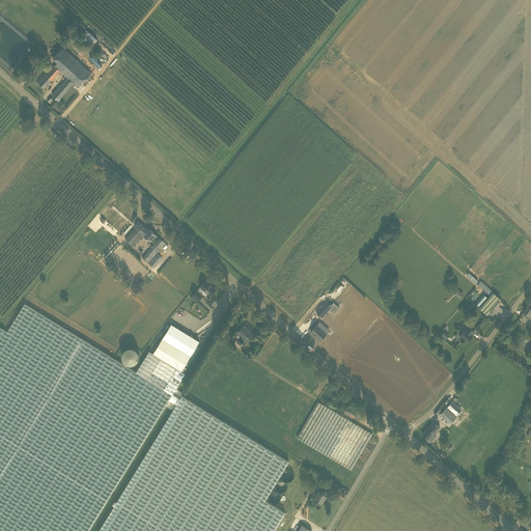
[(81,34),(103,56),(108,50),(86,28),(81,34)]
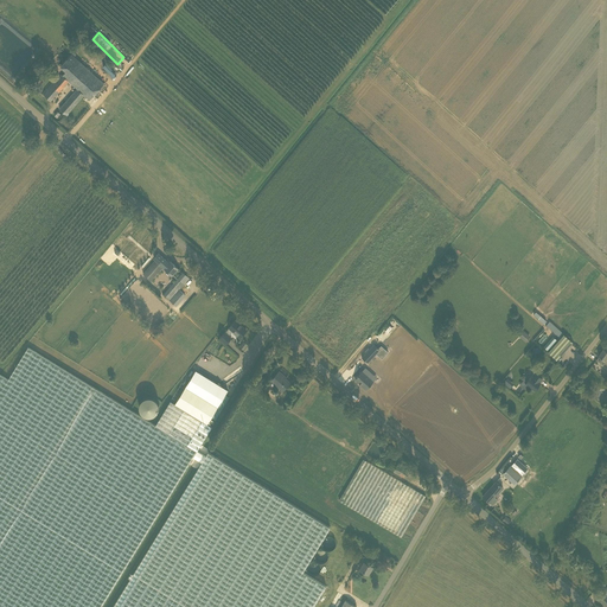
[(74,107),(78,101),(87,93),(91,97),(104,83),(98,78),(75,57),(76,53),(74,51),(71,53),(61,65),(66,70),(63,75),(62,74),(58,78),(57,77),(53,82),(62,89),(69,81),(78,89),(59,109),(66,115),(74,107)]
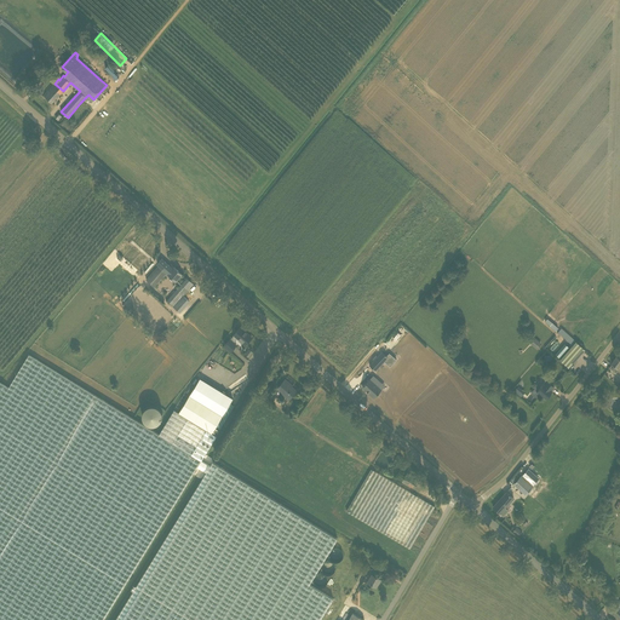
[(46,91),(44,96),(52,103),(56,99),(46,91)]
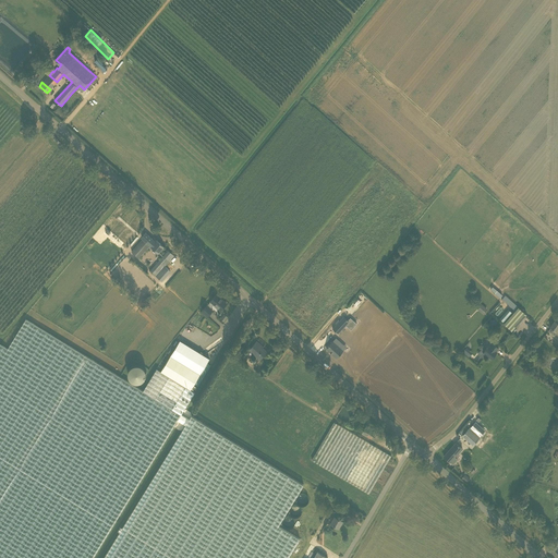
[(156,242),(146,233),(142,238),(143,239),(132,251),(138,257),(150,244),(159,252),(164,246),(157,240),(156,242)]
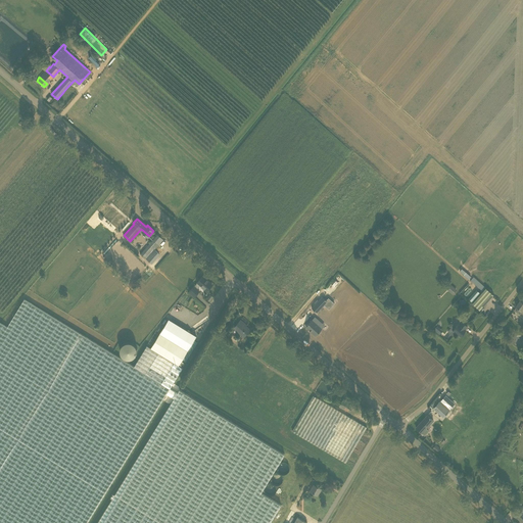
[(153,240),(150,244),(141,253),(146,258),(158,244),(153,240)]
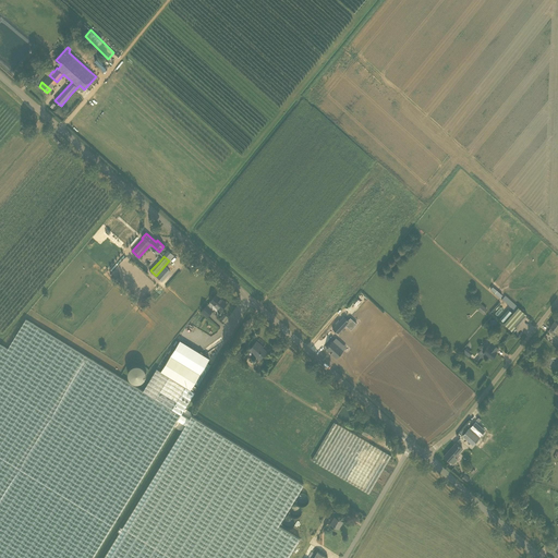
[(344,286),(349,280),(339,269),(334,275),(344,286)]
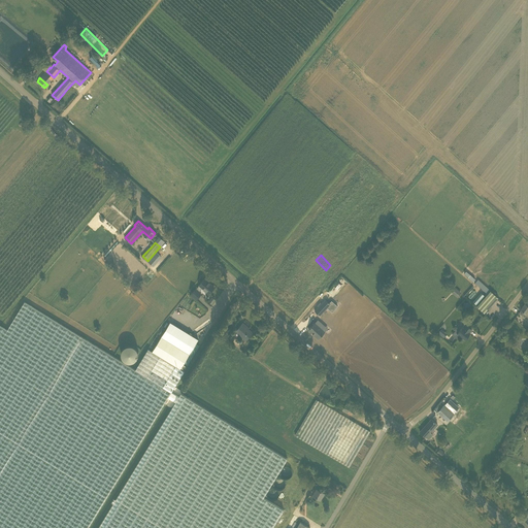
[(201,293),(199,292),(202,288),(208,293),(215,287),(204,278),(199,285),(196,289),(191,294),(196,299),(201,293)]
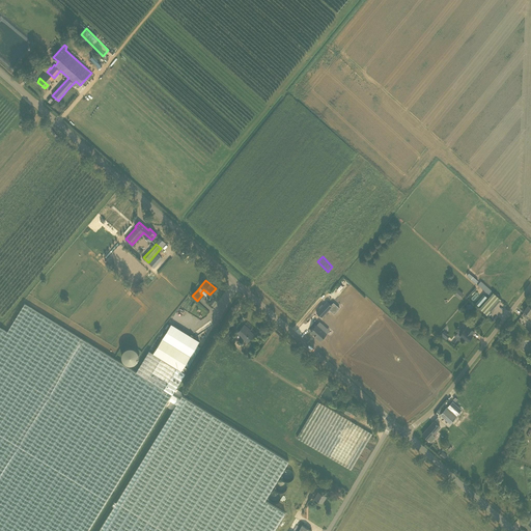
[(458,289),(454,294),(459,299),(464,294),(458,289)]
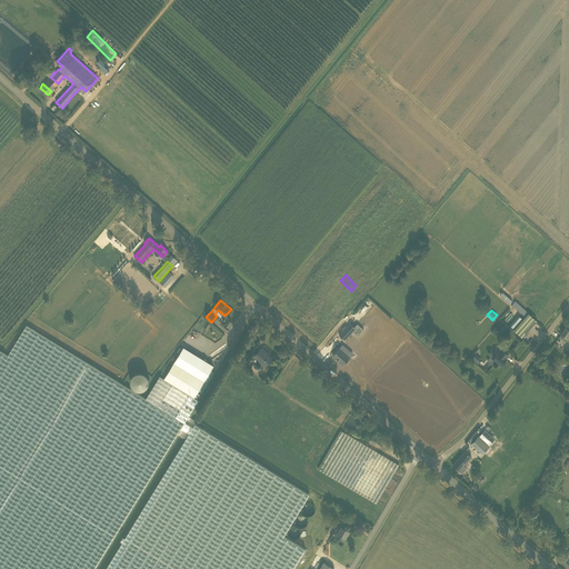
[(537,320),(532,317),(528,312),(521,321),(516,317),(509,325),(515,329),(513,330),(521,337),(537,320)]
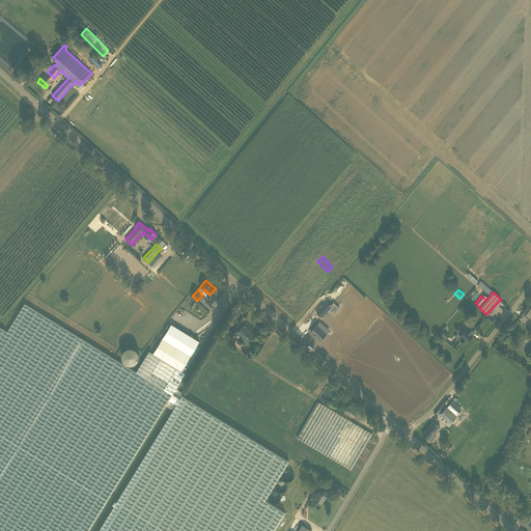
[(328,299),(324,303),(329,308),(333,304),(328,299)]
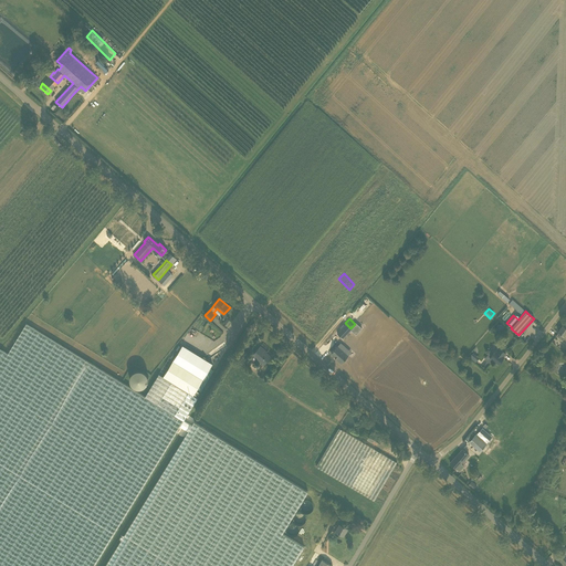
[(93,565),(198,397),(194,395),(216,364),(184,343),(164,376),(159,374),(145,396),(27,323),(8,354),(0,348),(0,565),(93,565)]
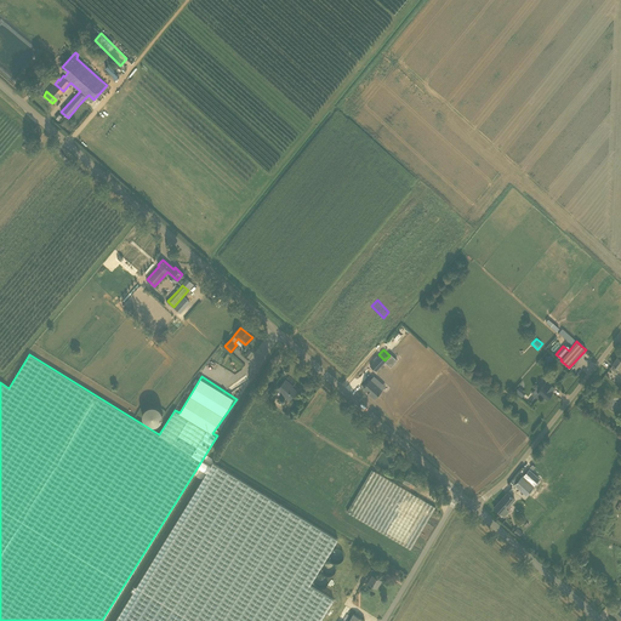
[(403,372),(397,368),(387,359),(381,366),(397,380),(403,372)]
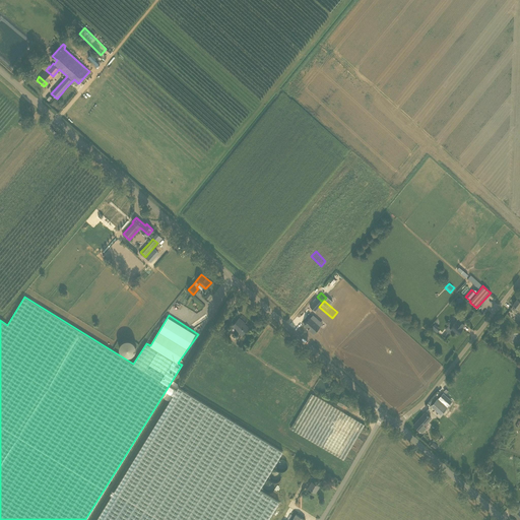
[(309,319),(304,324),(312,331),(317,326),(312,322),(315,318),(312,316),(309,319)]
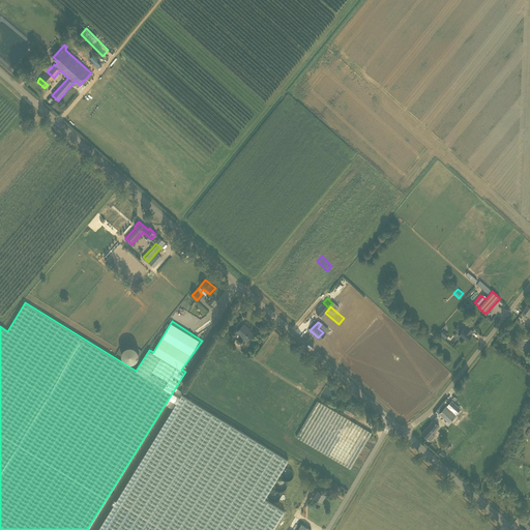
[(251,336),(253,333),(246,328),(247,327),(243,324),(237,331),(247,340),(251,336)]
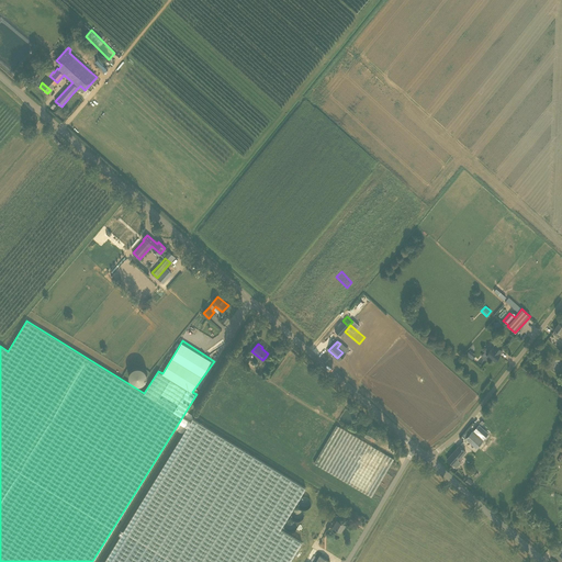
[(503,350),(495,345),(486,355),(484,352),(481,356),(486,360),(490,357),(495,361),(501,355),(503,350)]
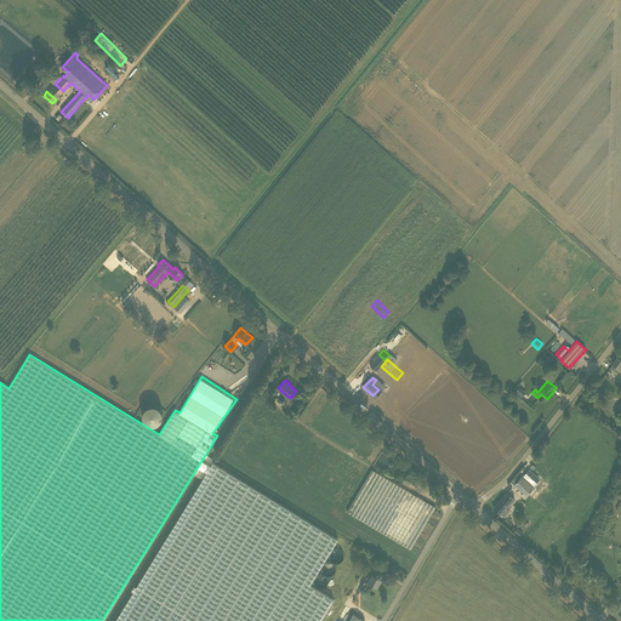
[(148,427),(161,416),(152,403),(137,414),(148,427)]
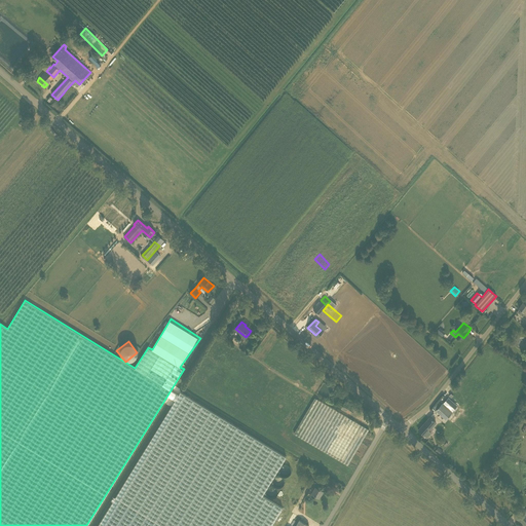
[(180,391),(101,525),(274,525),(285,510),(262,496),(287,454),(180,391)]
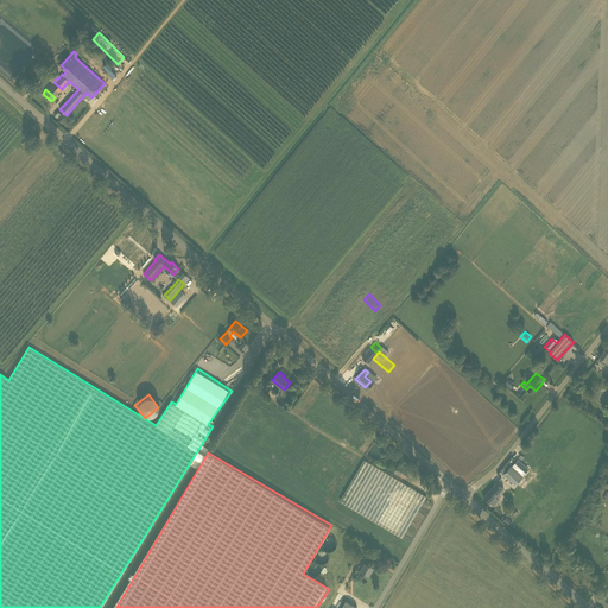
[(340,500),(397,534),(401,538),(426,496),(363,460),(340,500)]
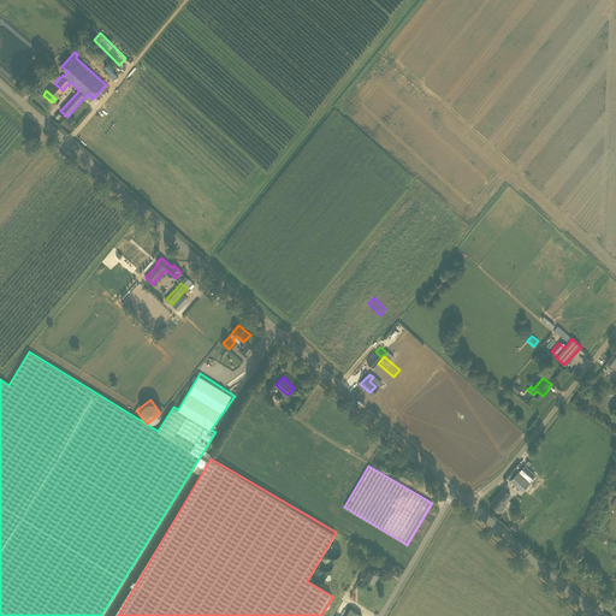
[(525,466),(520,472),(528,480),(534,473),(525,466)]
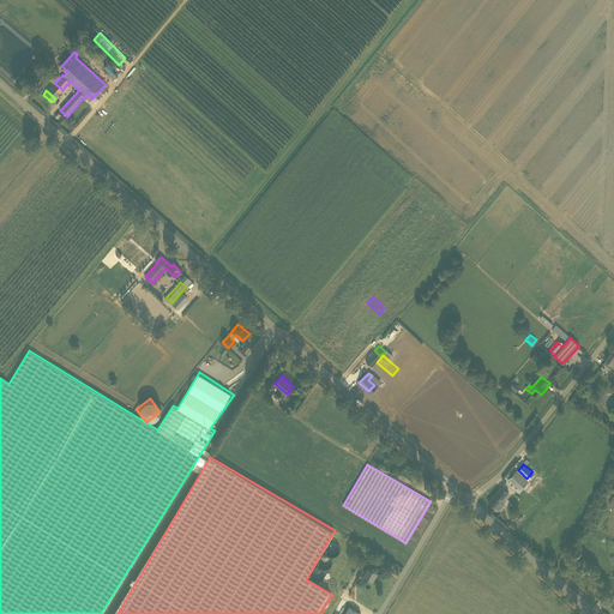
[(409,482),(413,476),(402,470),(398,476),(409,482)]
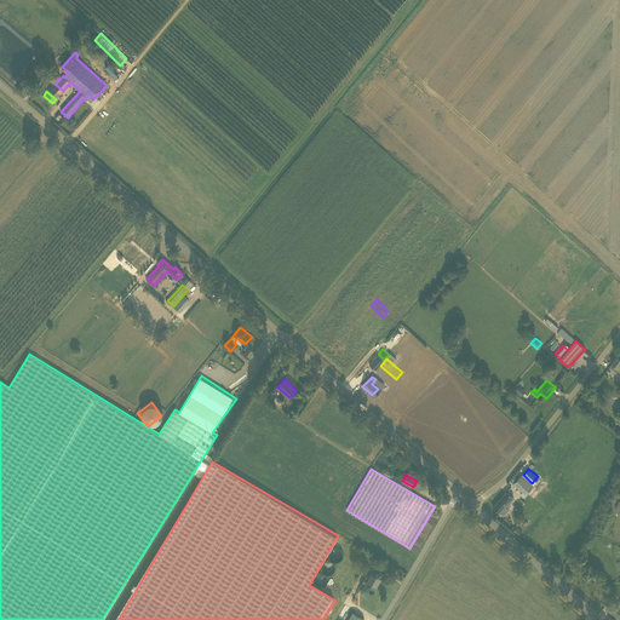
[(515,483),(518,487),(526,494),(532,487),(520,477),(515,483)]
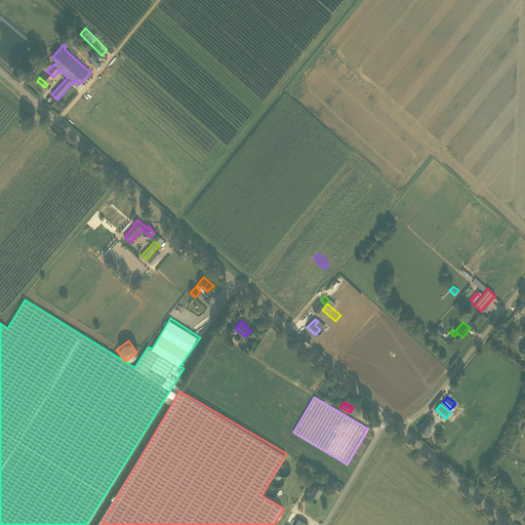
[(431,432),(428,429),(435,421),(429,416),(417,430),(423,435),(427,437),(431,432)]
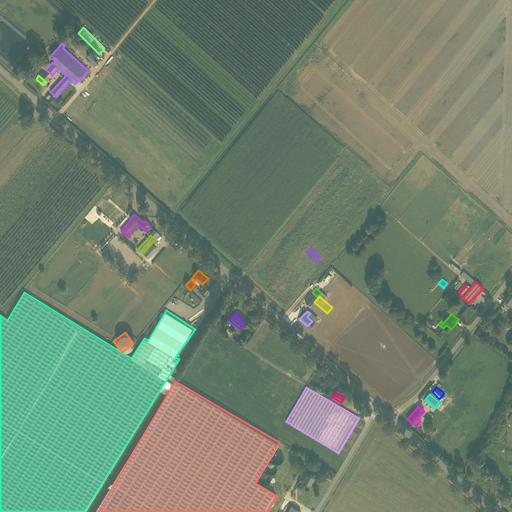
[(306,473),(302,479),(310,484),(314,477),(309,474),(311,471),(307,469),(305,472),(306,473)]
